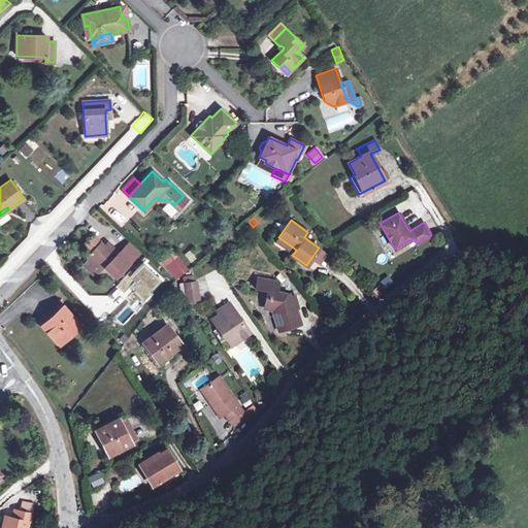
[(114,256),(103,245),(93,235),(84,244),(90,252),(86,256),(101,270),(104,267),(117,277),(136,257),(125,245),(118,253),(114,256)]
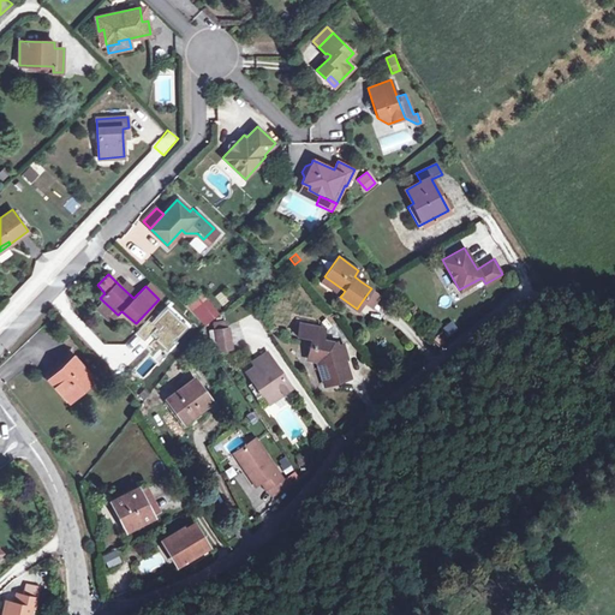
[(322,280),(342,294),(345,291),(324,276),(322,280)]
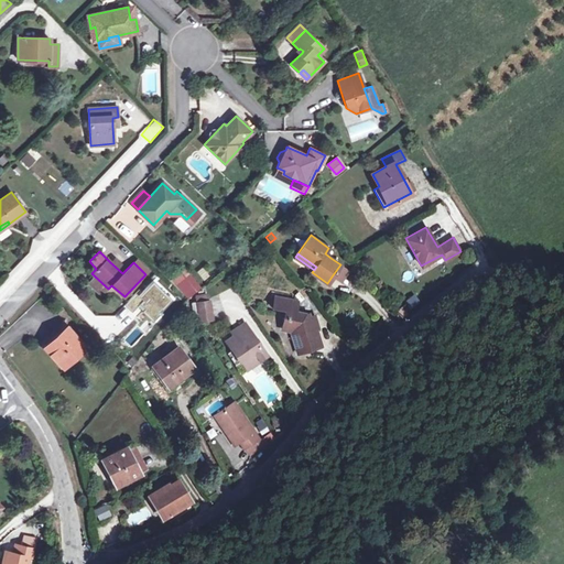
[(114,258),(110,262),(122,273),(126,270),(114,258)]
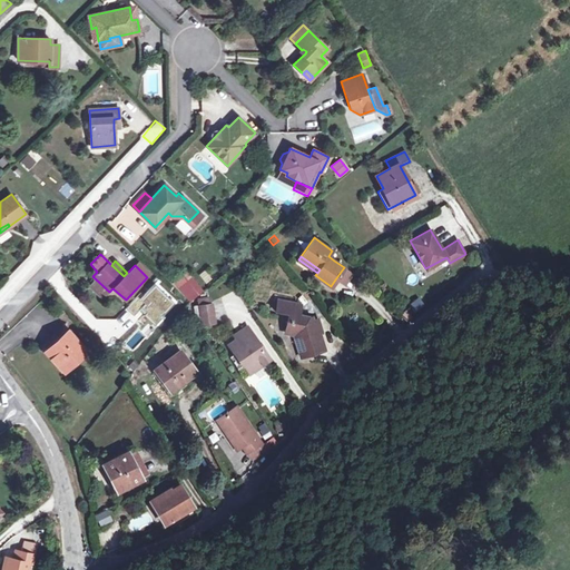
[(135,265),(147,277),(149,274),(137,263),(135,265)]
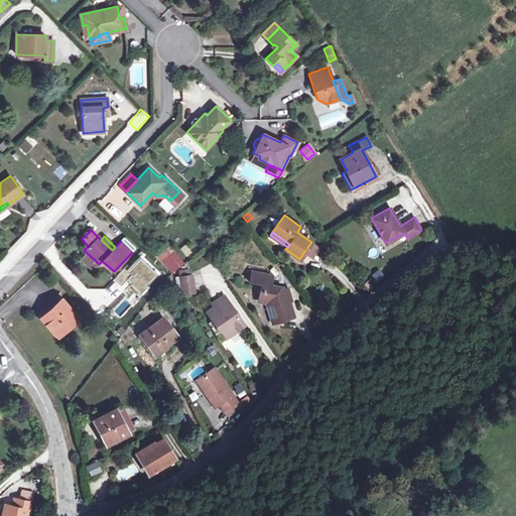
[(311,242),(303,253),(312,259),(320,248),(311,242)]
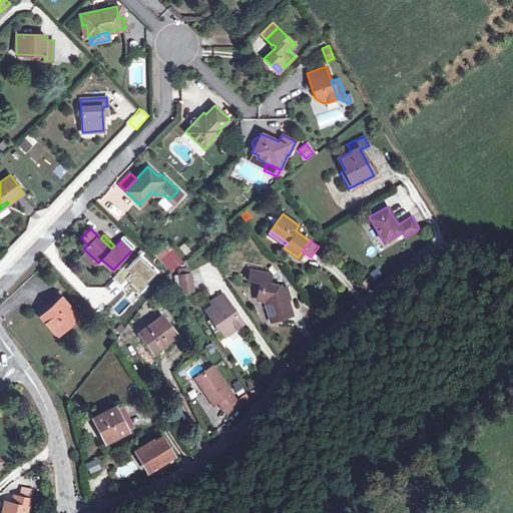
[(171,272),(183,262),(176,253),(164,264),(171,272)]
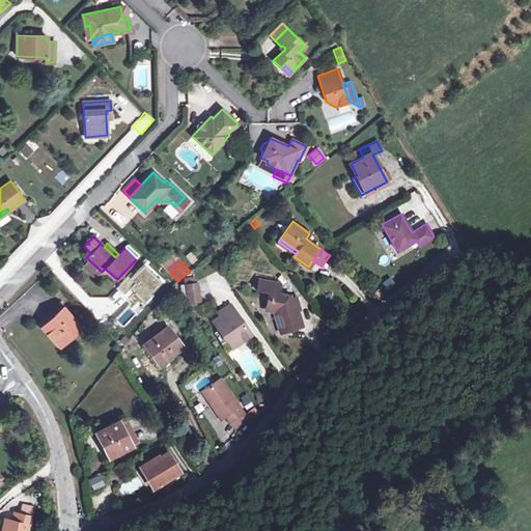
[(387,289),(394,284),(389,277),(382,282),(387,289)]
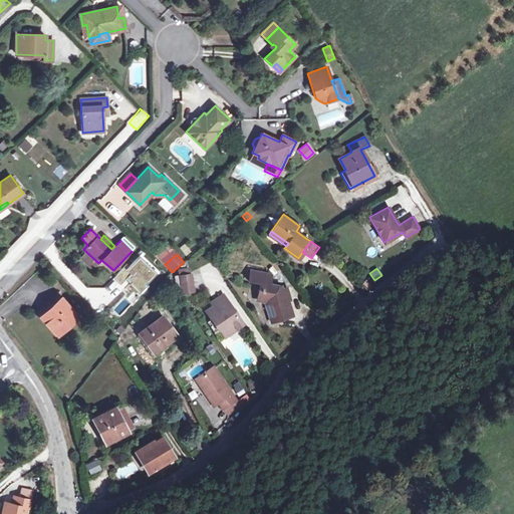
[(183,293),(193,290),(188,270),(178,273),(183,293)]
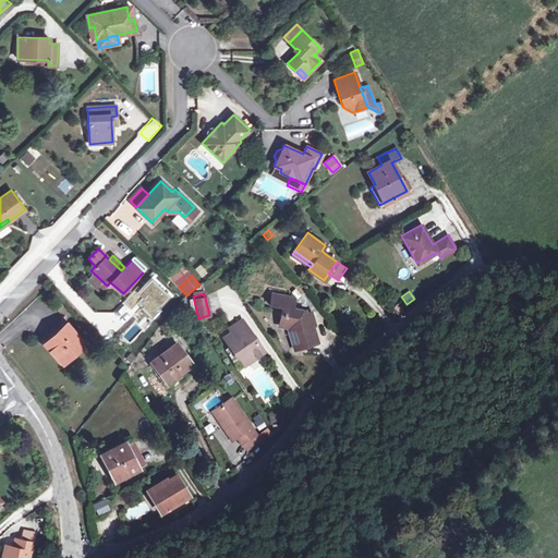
[(311,327),(305,312),(305,310),(292,307),(294,298),(273,293),(269,304),(282,306),(290,307),(288,315),(281,313),(279,325),(288,327),(294,350),(318,342),(313,326),(311,327)]
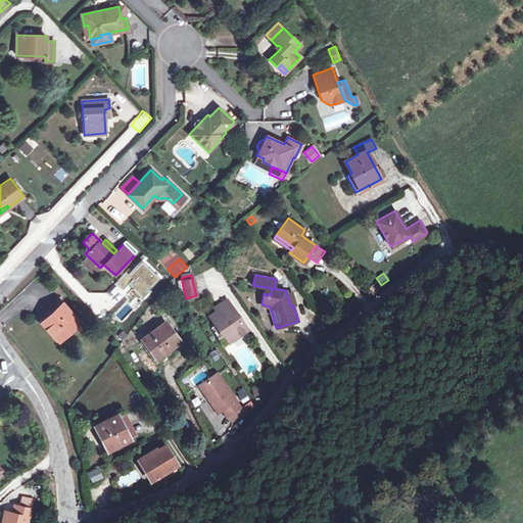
[(160,297),(165,302),(174,293),(169,288),(160,297)]
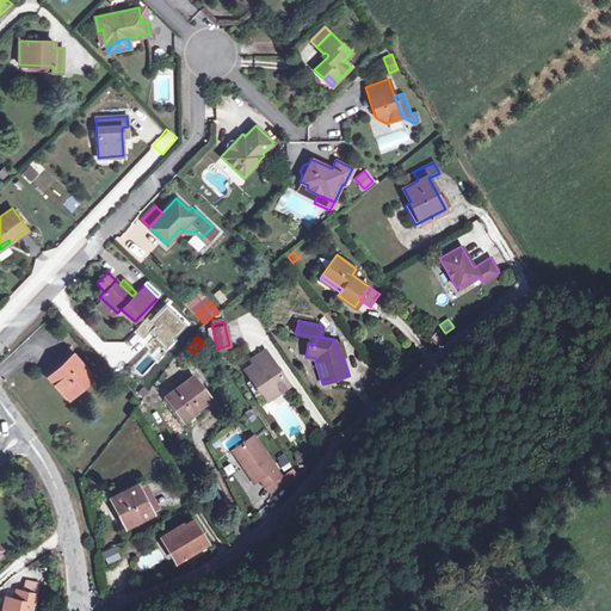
[(340,340),(334,341),(340,358),(343,357),(346,356),(340,340)]
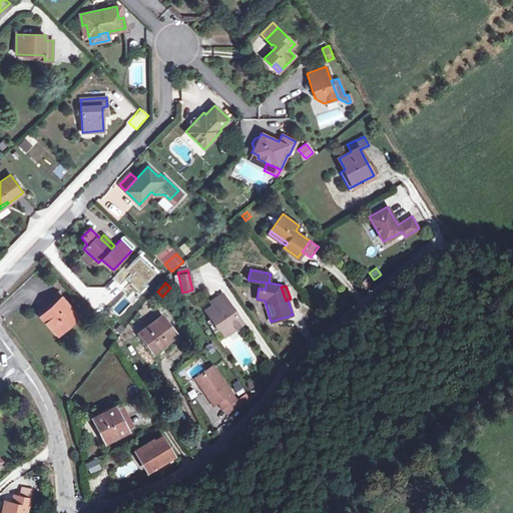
[(207,310),(214,320),(216,318),(226,333),(241,323),(222,295),(211,302),(213,306),(207,310)]
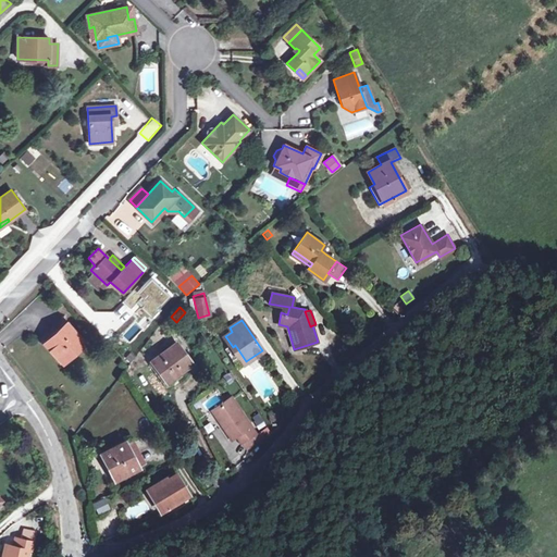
[(65,323),(45,343),(62,361),(84,343),(65,323)]
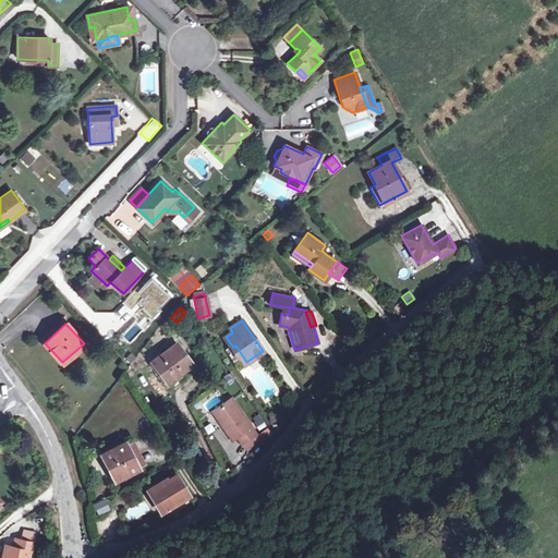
[(60,364),(62,362),(45,343),(43,346),(60,364)]
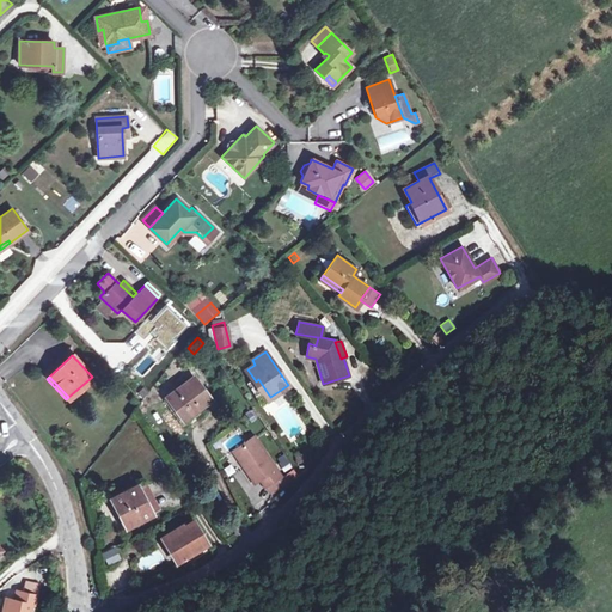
[(183,420),(210,399),(194,377),(166,396),(183,420)]
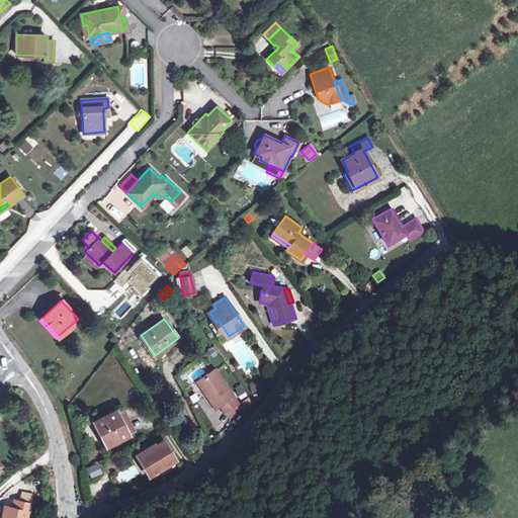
[(227,338),(229,336),(219,321),(217,323),(227,338)]
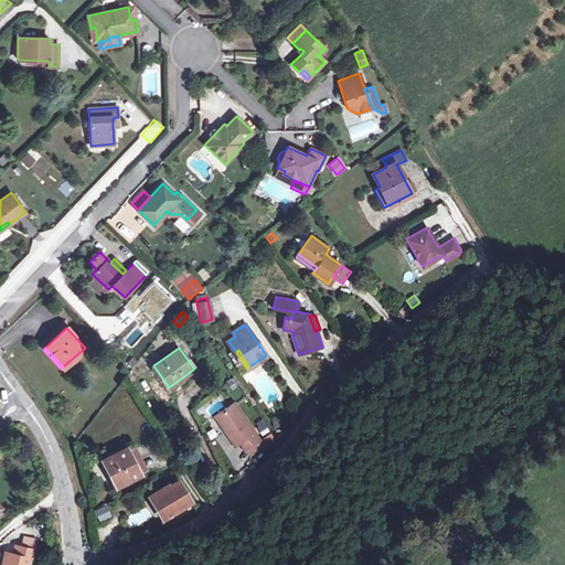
[(220,424),(234,445),(240,441),(244,448),(245,448),(256,440),(258,438),(234,402),(217,414),(223,423),(220,424)]
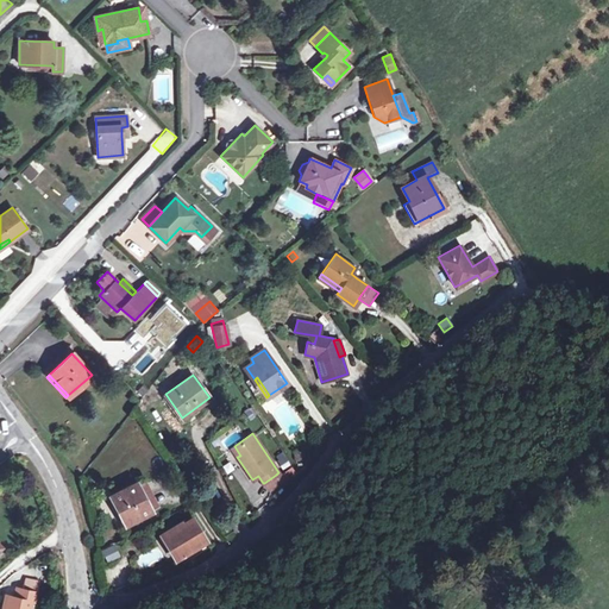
[(276,475),(264,483),(269,490),(281,482),(276,475)]
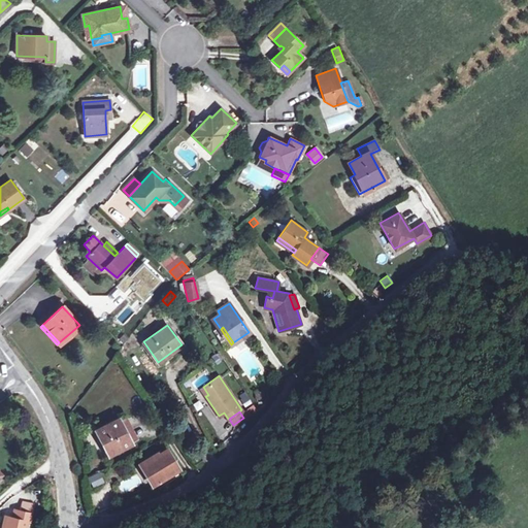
[(124,416),(119,419),(130,442),(136,439),(124,416)]
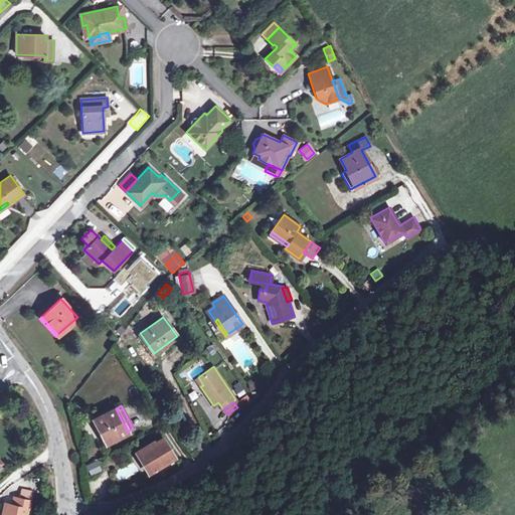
[(127,432),(116,408),(94,419),(106,443),(127,432)]
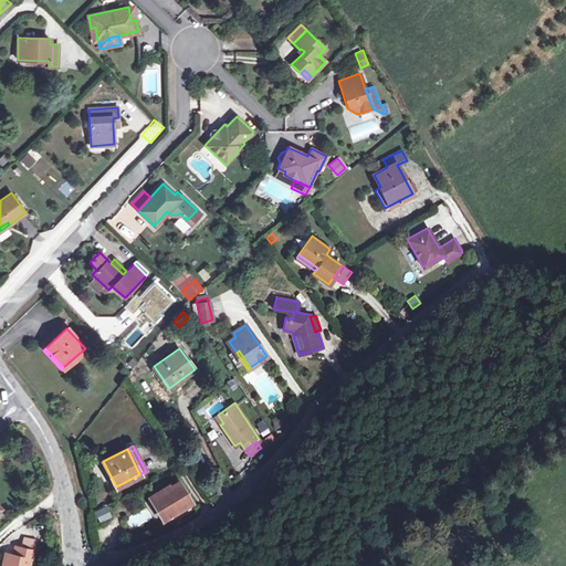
[(171,485),(153,498),(165,517),(165,519),(191,502),(179,482),(171,485)]
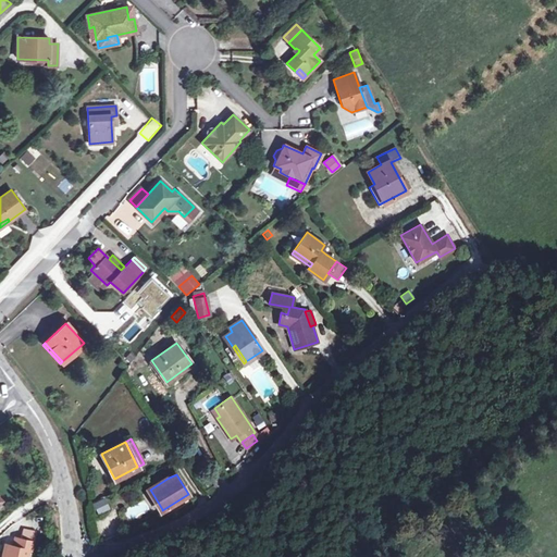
[(96,515),(109,509),(104,497),(91,503),(96,515)]
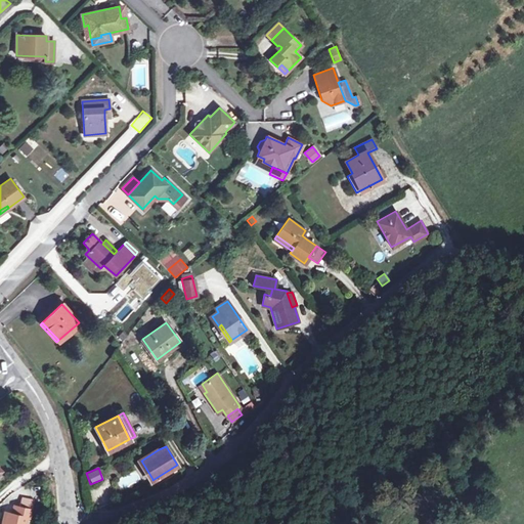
[(18,506),(12,505),(10,513),(5,512),(2,523),(24,523),(26,517),(28,517),(30,509),(31,499),(19,497),(18,506)]
